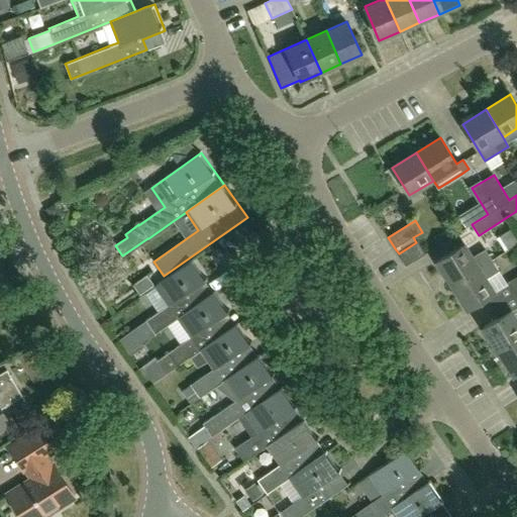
[(417,241),(416,242),(399,253),(398,253),(405,266),(424,253),(417,241)]
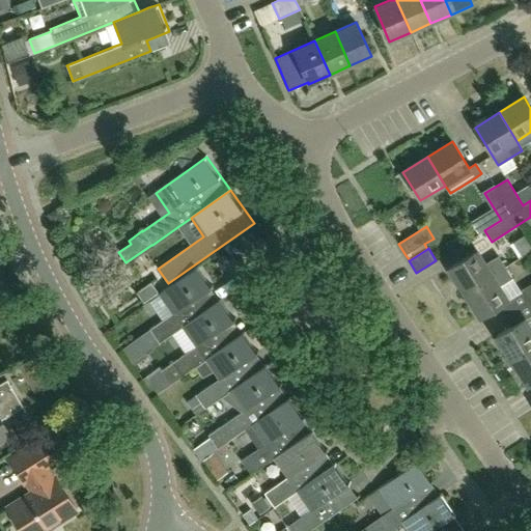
[(498,256),(485,263),(477,251),(449,269),(464,292),(505,267),(498,256)]
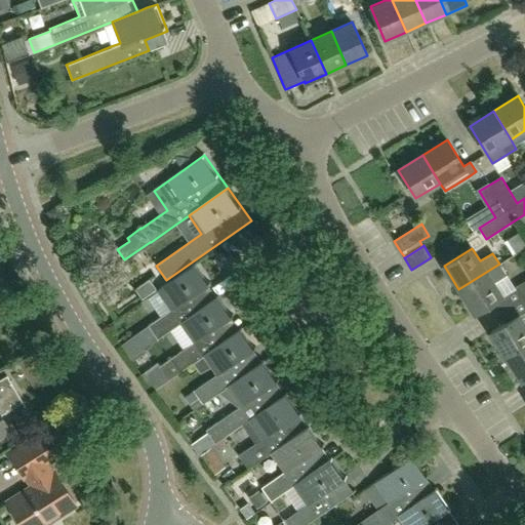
[(162,288),(157,291),(170,311),(148,326),(158,340),(180,324),(220,296),(197,264),(162,288)]
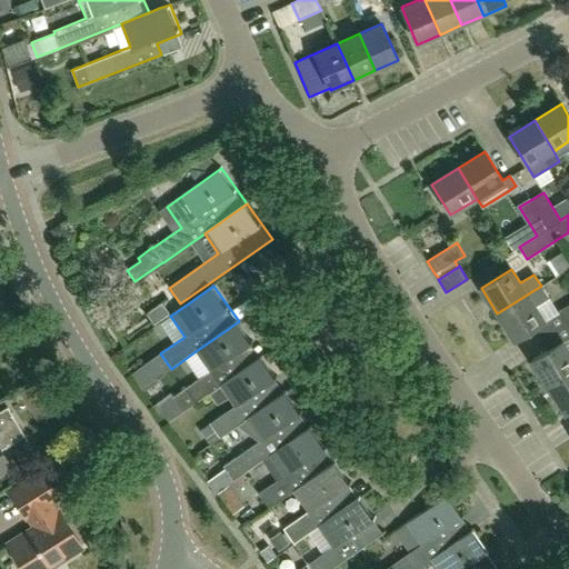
[(549,299),(541,286),(497,313),(513,340),(545,321),(536,308),(549,299)]
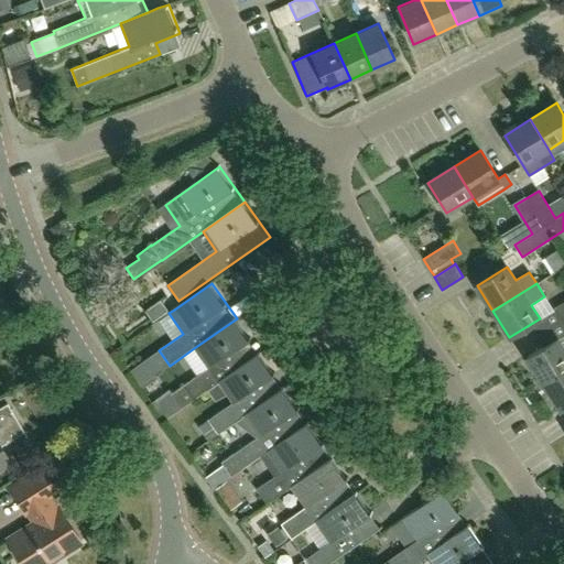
[(563,301),(554,307),(562,320),(563,317),(563,301)]
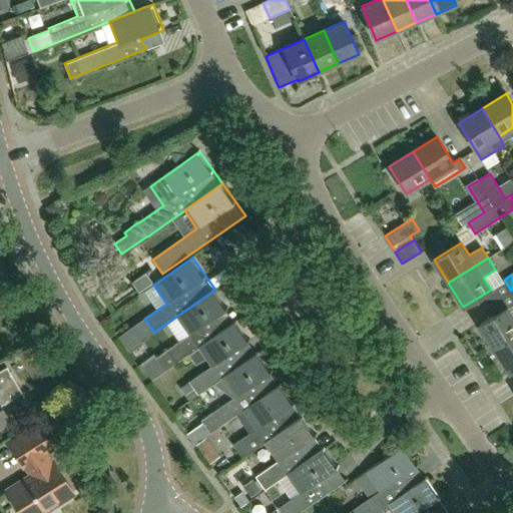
[(153,355),(137,367),(139,370),(148,383),(149,382),(175,363),(176,364),(188,356),(237,321),(215,290),(176,317),(188,335),(156,358),(153,355)]
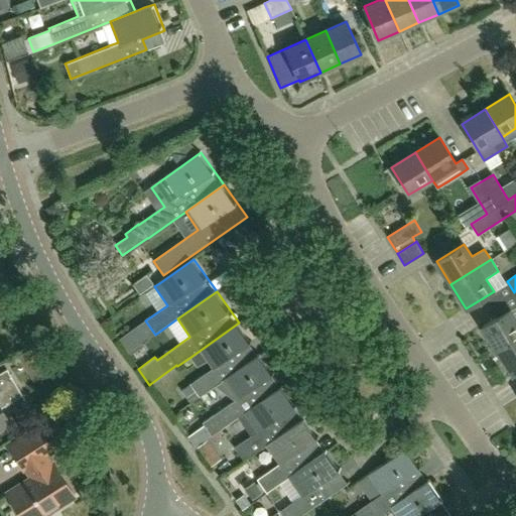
[(497,351),(515,339),(515,319),(510,310),(482,328),(497,351)]
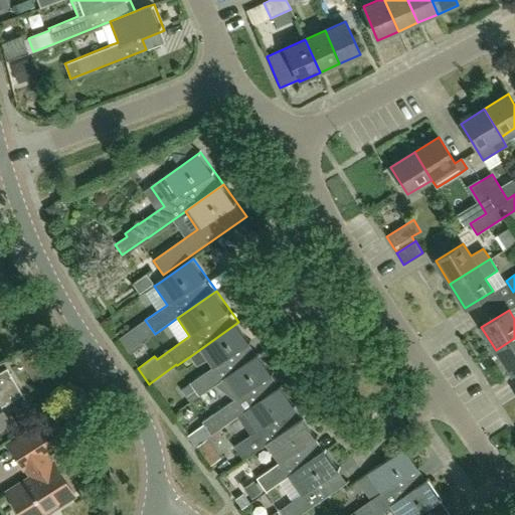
[(180,390),(190,403),(215,385),(261,354),(238,322),(189,357),(195,367),(207,361),(211,368),(190,383),(180,390)]
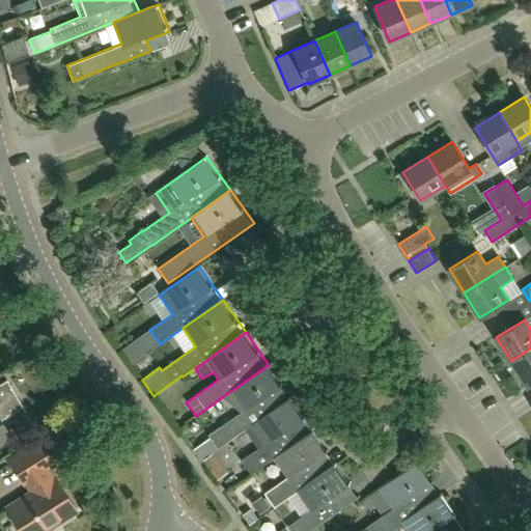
[(530,348),(511,361),(527,386),(530,383),(530,348)]
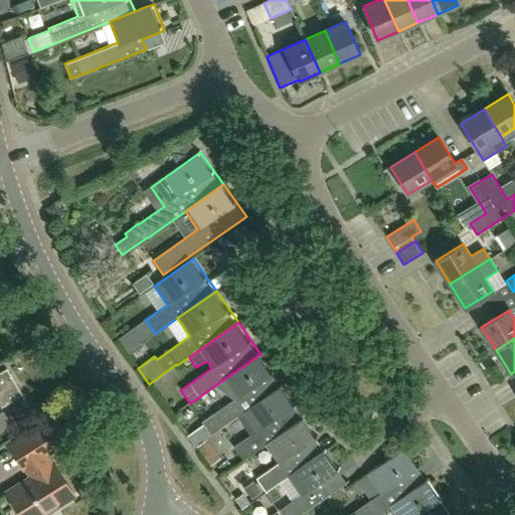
[(221,428),(232,420),(283,385),(261,354),(215,385),(234,399),(201,422),(203,424),(188,436),(195,446),(198,444),(211,437),(221,428)]
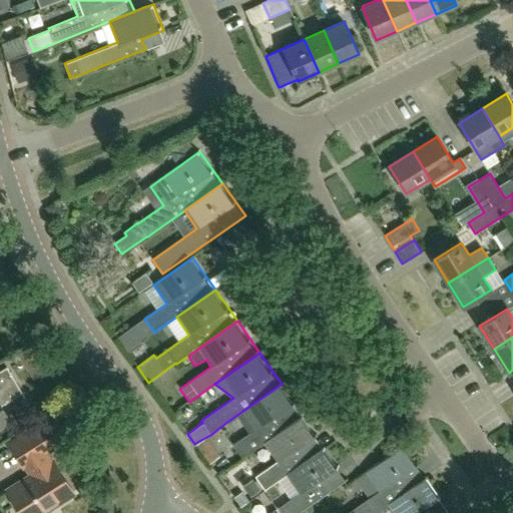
[(0,406),(22,393),(6,368),(0,371),(0,427),(10,422),(0,406)]
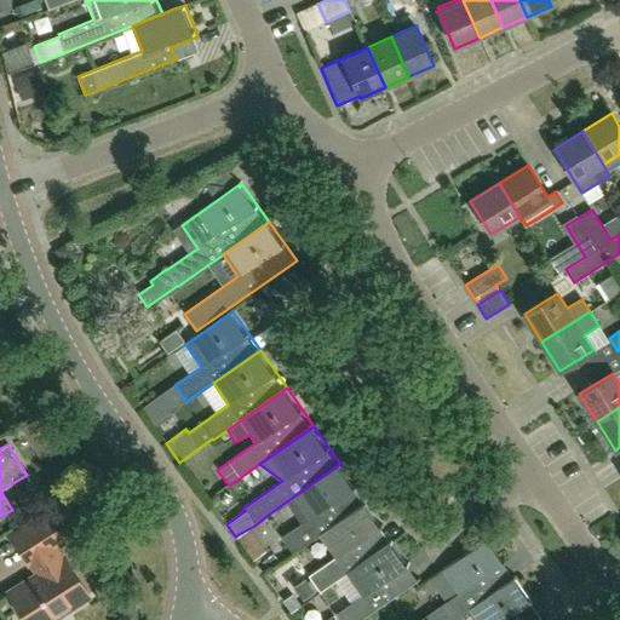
[(320,535),(367,503),(340,464),(280,506),(293,498),(309,520),(282,538),(293,554),(320,535)]
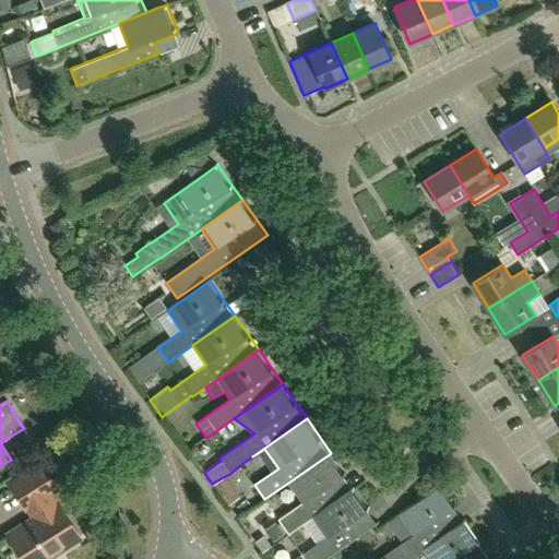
[(355,488),(331,453),(288,483),(302,502),(278,520),(288,534),(312,518),(355,488)]
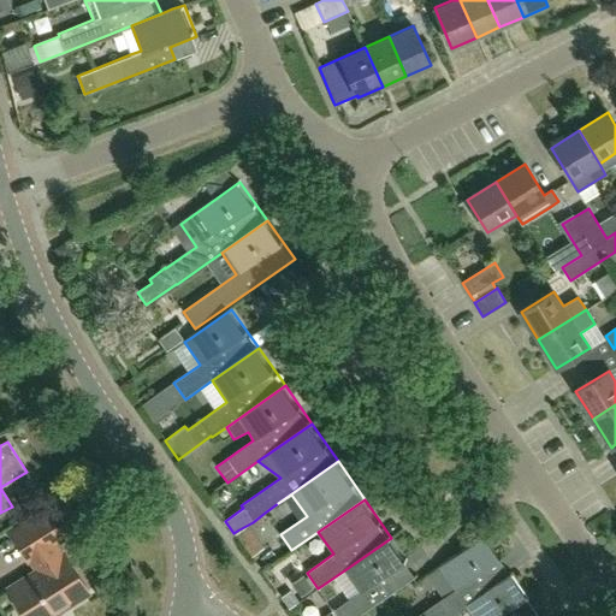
[(11,590),(27,615),(48,615),(87,592),(64,556),(61,558),(52,543),(60,538),(45,514),(12,534),(28,558),(31,556),(40,570),(11,590)]
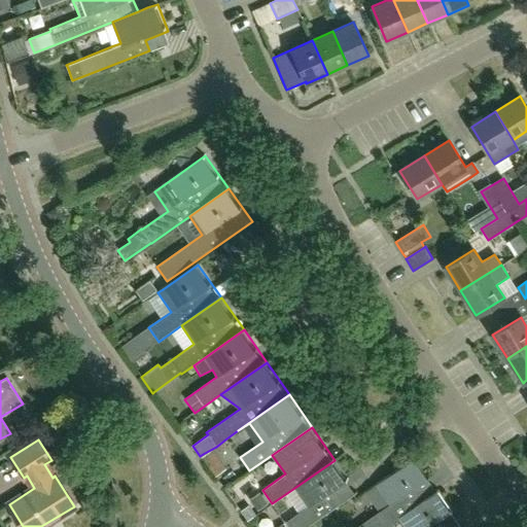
[(218,459),(212,449),(202,457),(208,466),(218,459)]
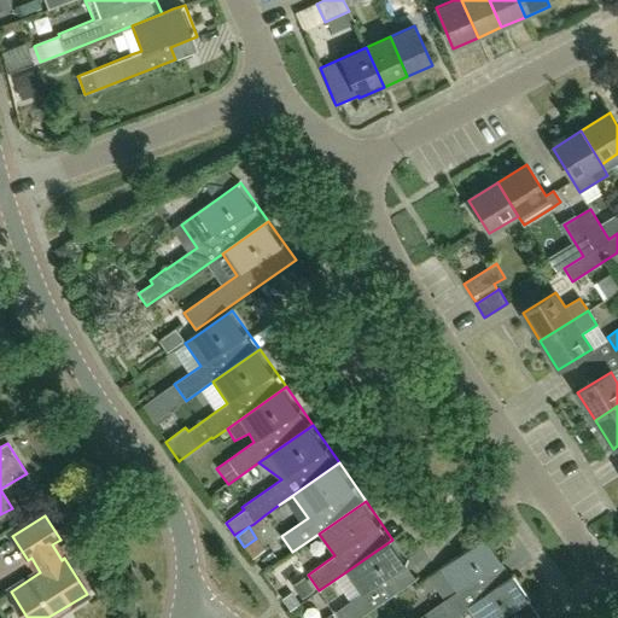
[(454,617),(470,607),(468,607),(516,575),(488,536),(442,569),(458,592),(419,617),(454,617)]
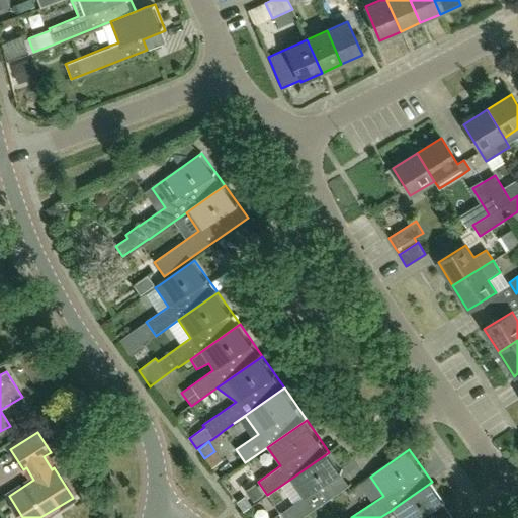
[(329,452),(289,480),(303,498),(280,514),(283,517),(303,517),(352,484),(329,452)]
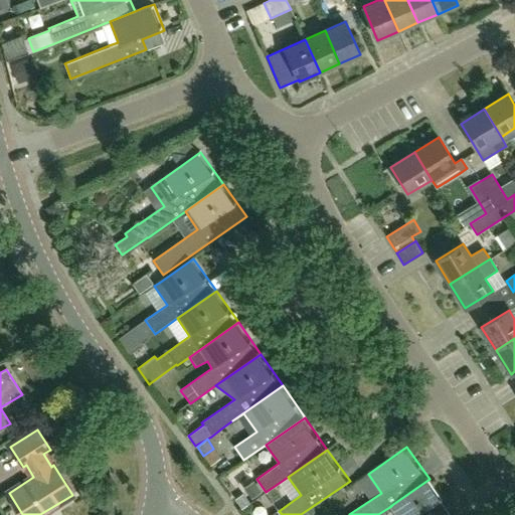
[(390,506),(391,506),(396,514),(426,514),(424,511),(444,499),(430,479),(390,506)]
